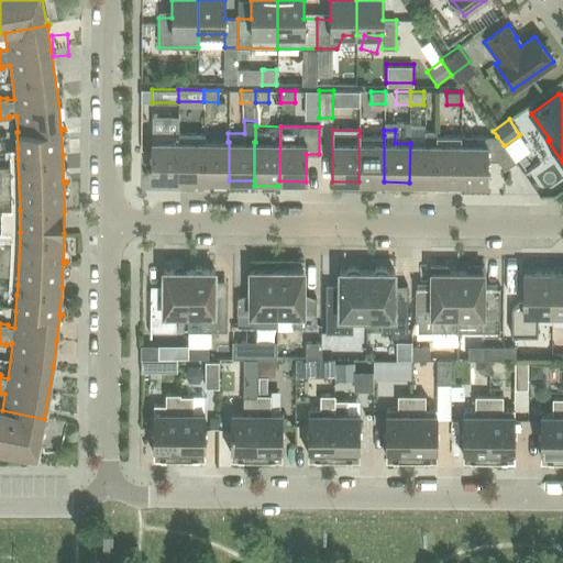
[(410,143),(409,183),(434,183),(435,135),(437,135),(437,131),(424,130),(424,144),(410,143)]
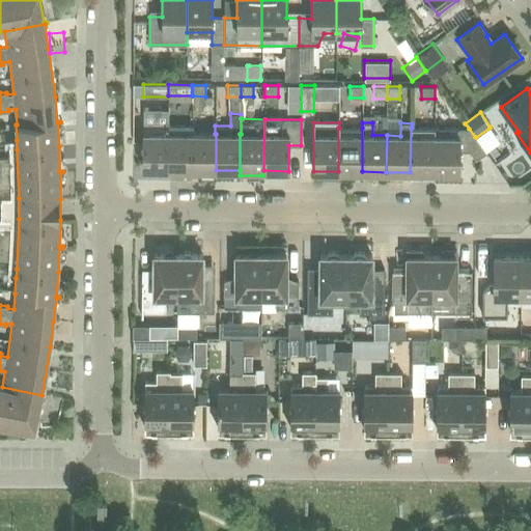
[(167,170),(168,126),(143,126),(143,169),(167,170)]
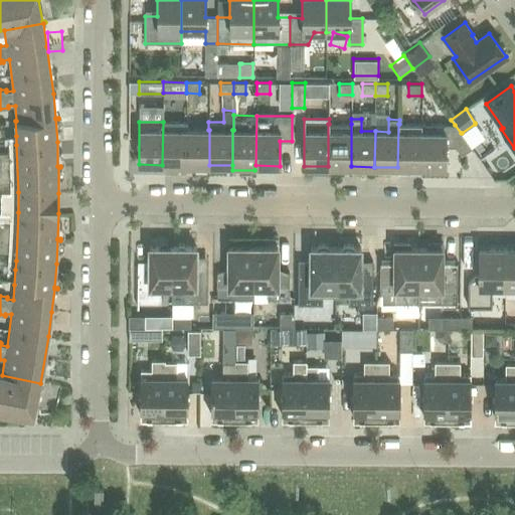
[(187,122),(163,122),(162,165),(186,165),(186,129),(187,129),(187,122)]
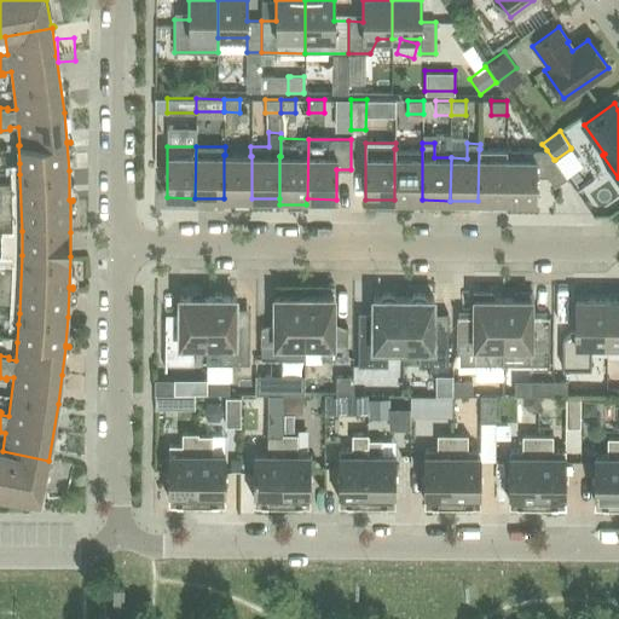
[(394,149),(394,200),(422,200),(422,149),(395,149),(394,149)]
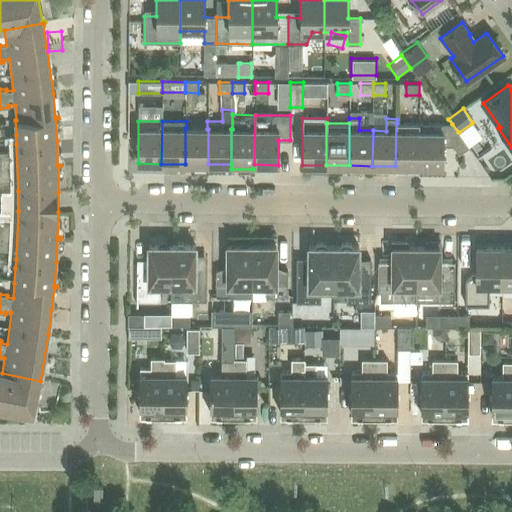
[(419,124),(397,123),(396,123),(395,166),(419,166),(419,124)]
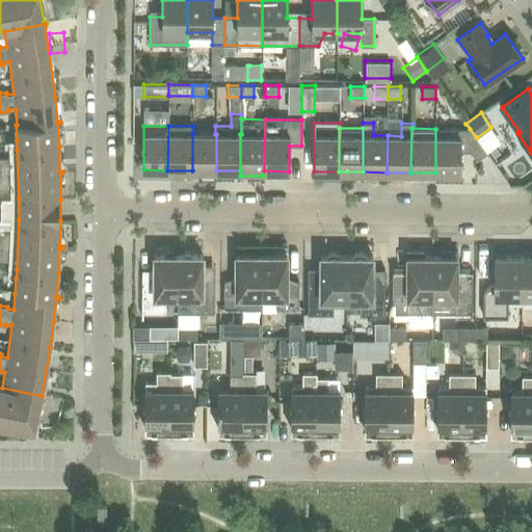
[(470,129),(435,129),(435,173),(441,173),(441,177),(456,177),(456,173),(460,173),(460,151),(471,151),(476,160),(486,153),(476,137),(470,129)]
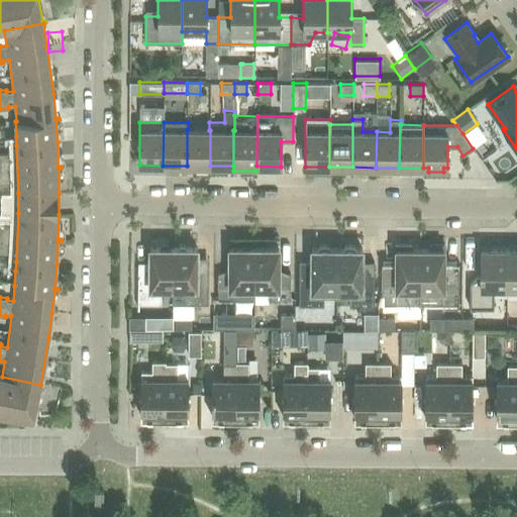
[(187,129),(187,166),(210,166),(210,130),(209,130),(188,129),(187,129)]
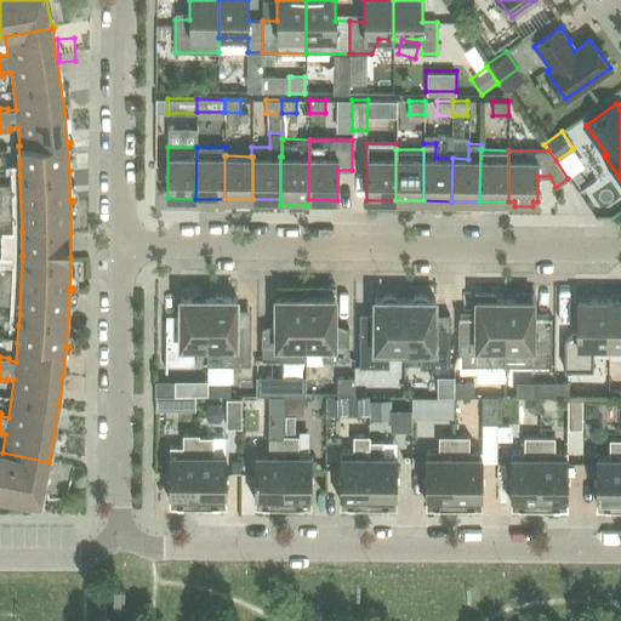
[(0,232),(3,232),(13,232),(11,184),(0,184),(0,232)]
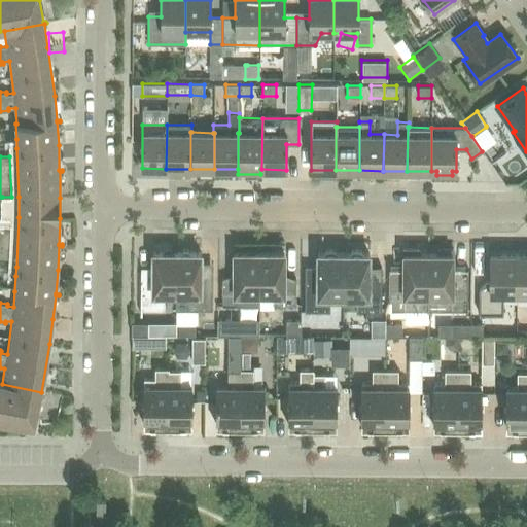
[(0,217),(0,257),(8,258),(9,258),(10,217),(0,217)]
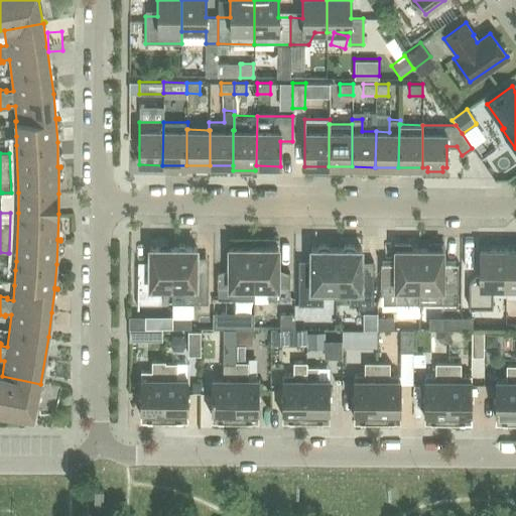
[(172,287),(173,248),(169,248),(167,244),(162,244),(159,247),(149,247),(149,271),(137,271),(137,307),(138,307),(138,302),(161,303),(161,287),(172,287)]
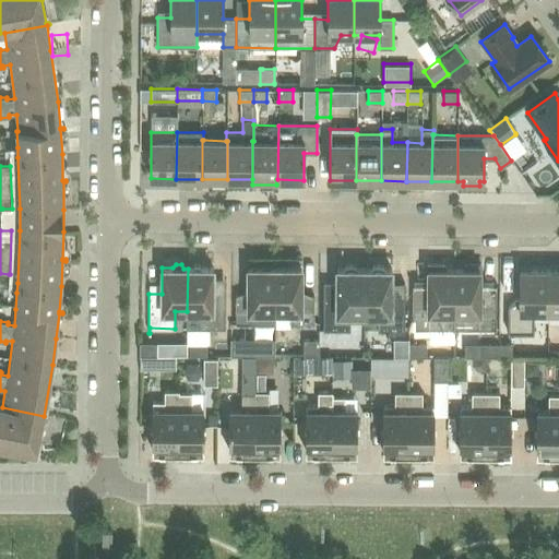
[(187,328),(225,329),(225,295),(213,295),(213,269),(202,269),(199,264),(194,264),(190,269),(188,269),(187,311),(187,328)]
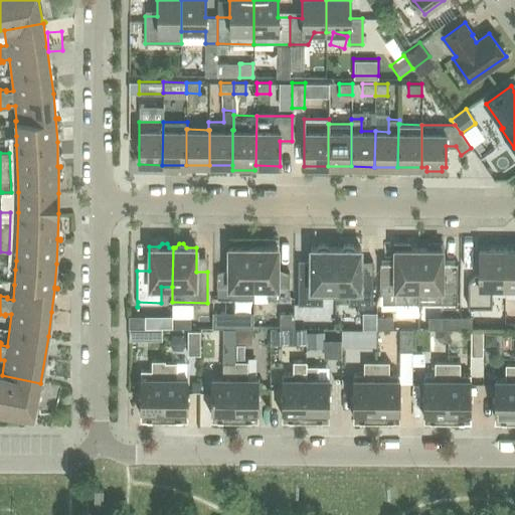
[(335,290),(335,247),(330,247),(327,244),(323,243),(318,244),(315,247),(310,247),(310,274),(298,274),(298,304),(322,304),(322,290),(335,290)]
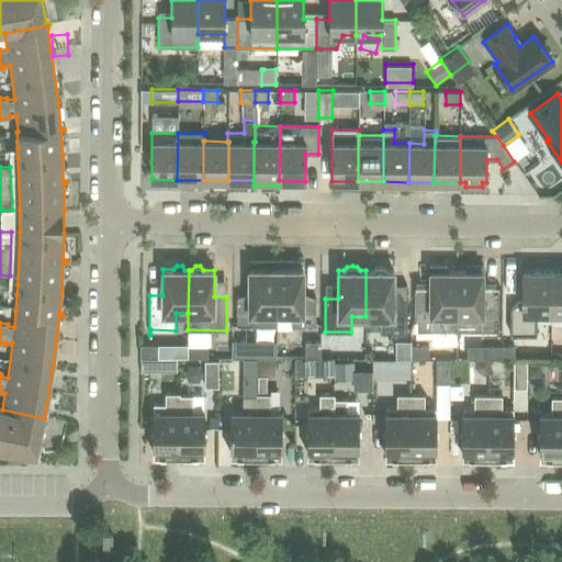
[(366,270),(366,316),(380,316),(380,332),(406,333),(406,300),(393,300),(393,271),(388,271),(384,267),(380,266),(375,267),(371,270),(366,270)]
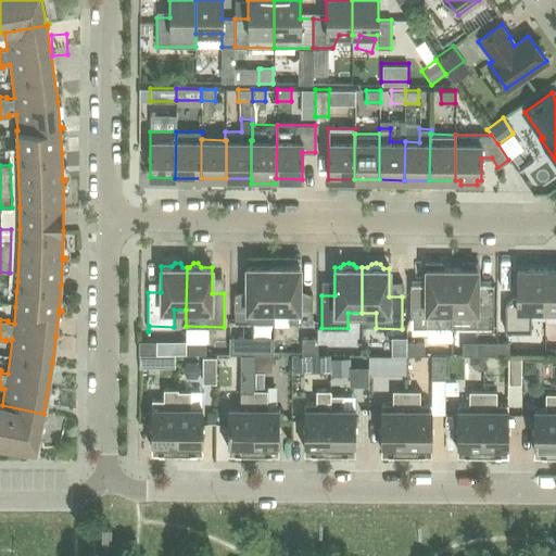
[(412,292),(412,326),(429,326),(429,339),(452,339),(452,326),(452,268),(442,268),(442,263),(426,263),(426,285),(421,285),(421,292),(412,292)]
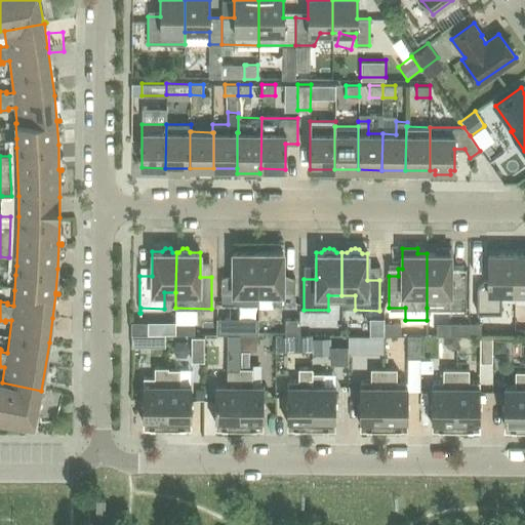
[(427,308),(465,309),(465,276),(455,276),(455,269),(451,269),(451,249),(436,248),(436,253),(427,253),(427,308)]
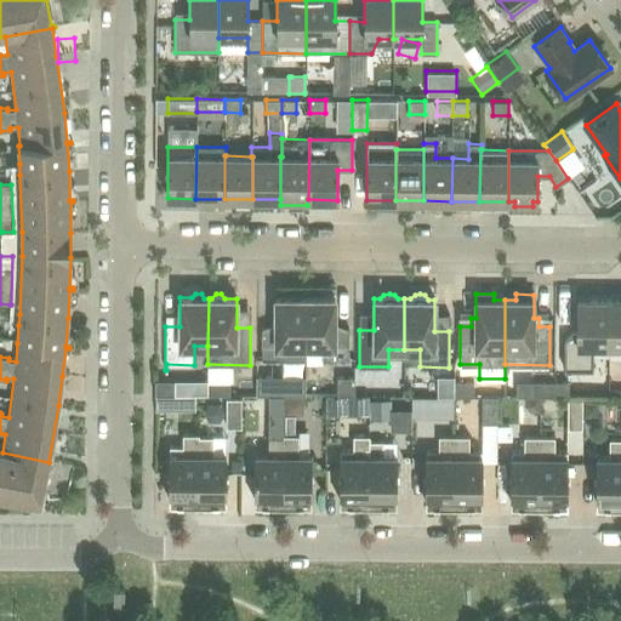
[(275,329),(261,329),(261,360),(305,360),(305,346),(305,298),(275,298),(275,329)]
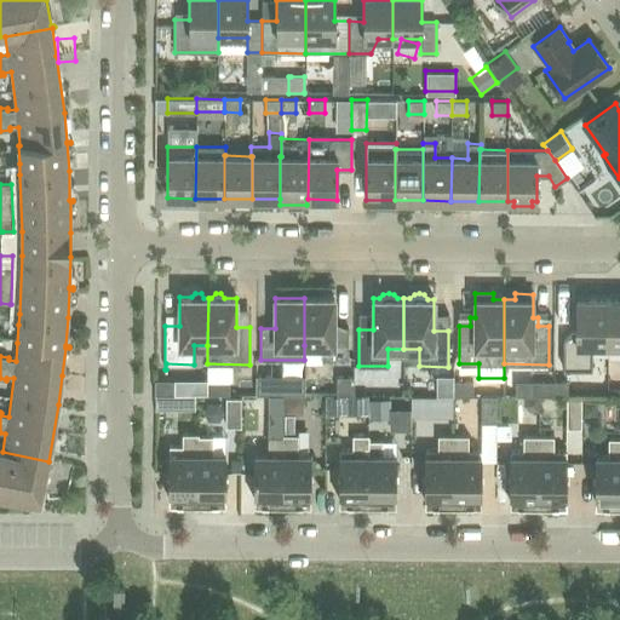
[(304,298),(304,345),(322,345),(322,360),(348,360),(348,328),(333,328),(333,298),(304,298)]
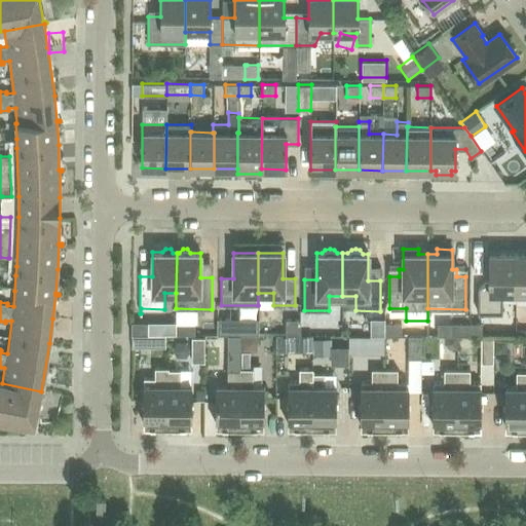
[(516,293),(516,254),(489,254),(489,280),(485,280),(478,288),(478,313),(502,313),(502,293),(516,293)]
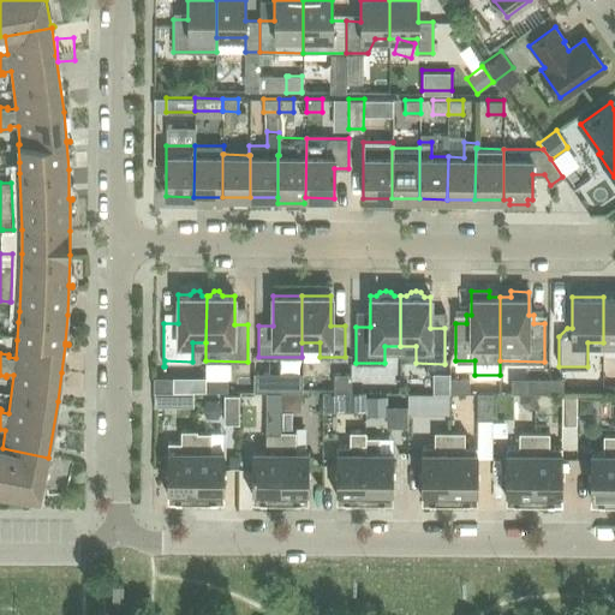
[(614,297),(603,297),(603,342),(614,341),(614,297)]
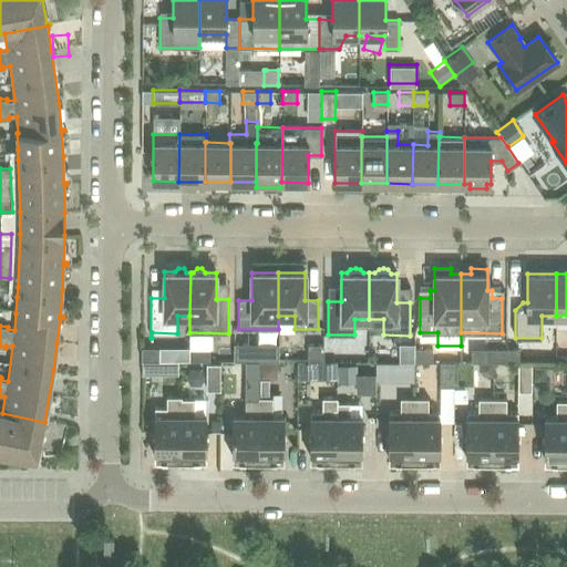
[(234,341),(234,361),(250,361),(250,341),(234,341)]
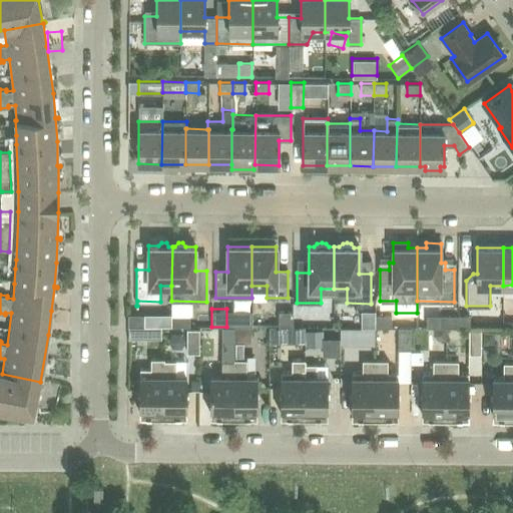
[(374,326),(374,310),(361,310),(361,326),(374,326)]
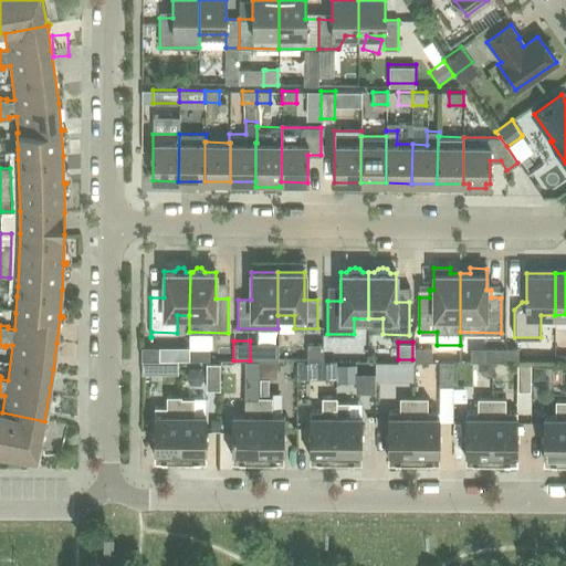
[(306,345),(306,359),(321,359),(321,345),(306,345)]
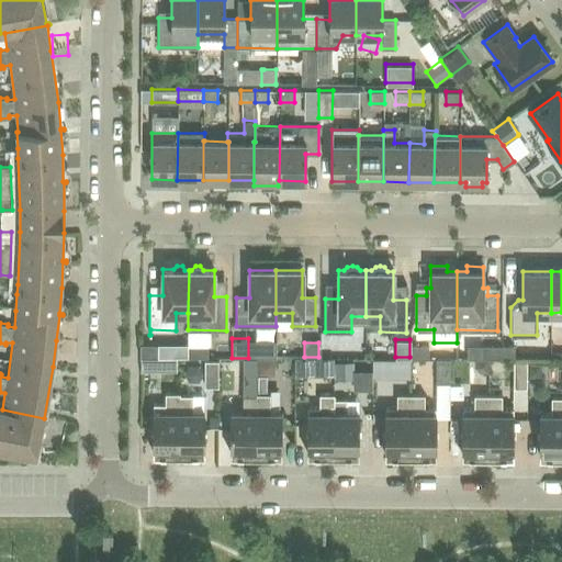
[(139,350),(139,357),(142,357),(157,357),(157,344),(139,344),(139,350)]
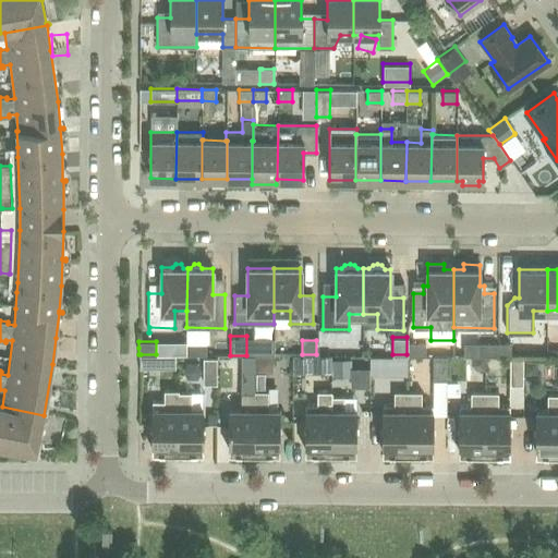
[(408,342),(408,356),(425,356),(425,342),(408,342)]
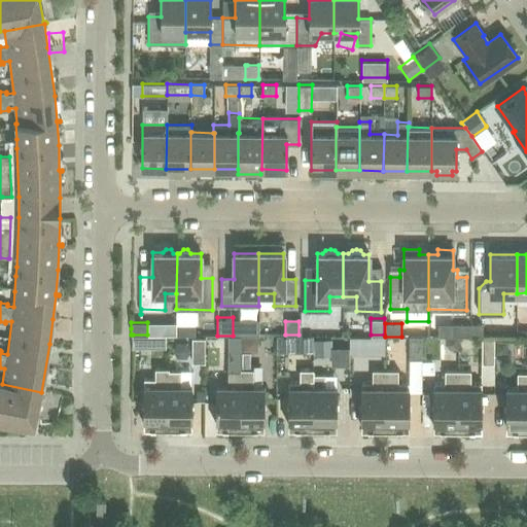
[(195,335),(195,324),(176,324),(176,335),(195,335)]
